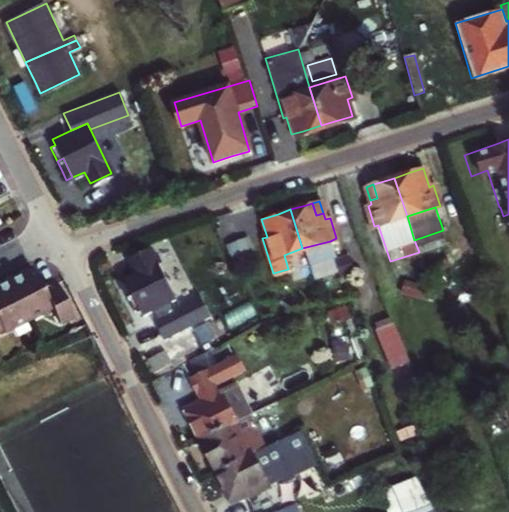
[(0,229),(8,225),(0,210),(0,229)]
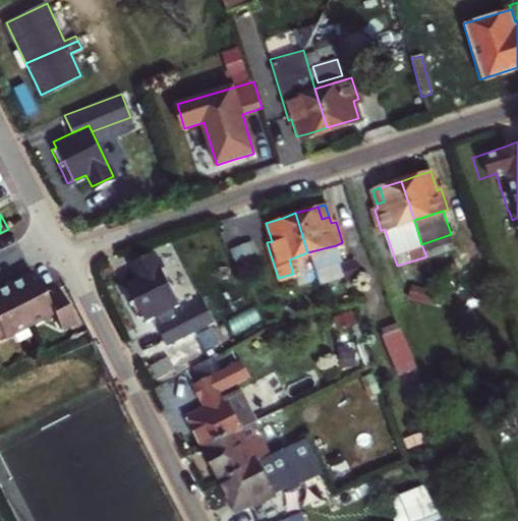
[(421,244),(426,256),(455,247),(451,234),(421,244)]
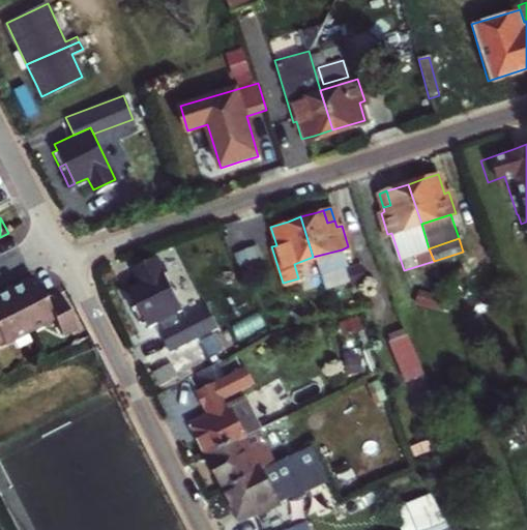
[(342,249),(313,257),(320,284),(321,284),(350,275),(342,249)]
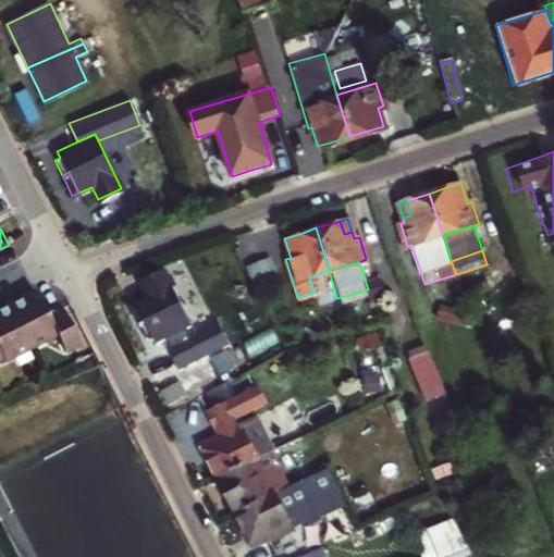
[(136,299),(146,320),(138,323),(145,337),(152,334),(154,337),(187,322),(162,269),(151,274),(139,280),(146,294),(136,299)]
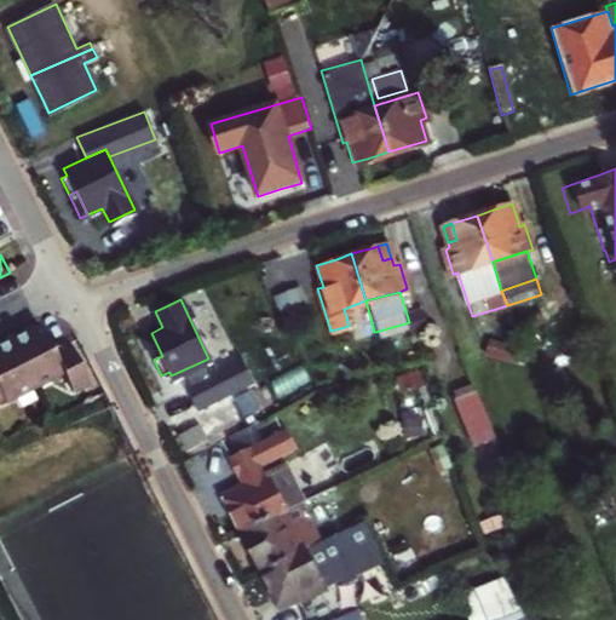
[(0,390),(79,348),(75,340),(61,348),(50,327),(40,331),(39,327),(0,346),(0,390)]
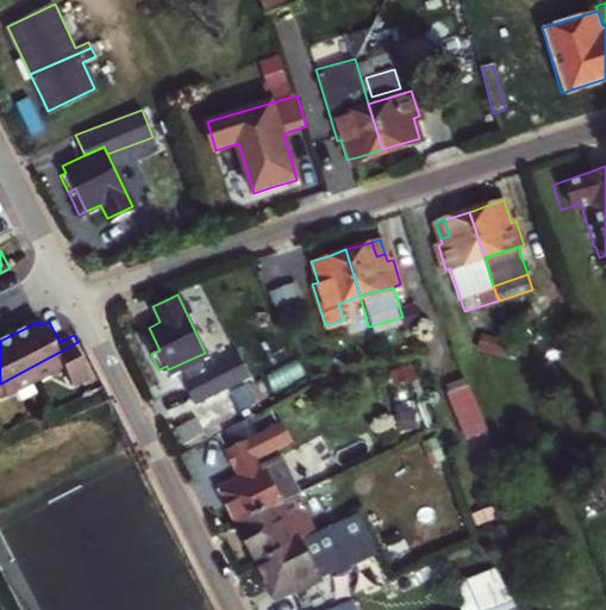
[(336,336),(341,350),(373,341),(369,327),(368,327),(336,336)]
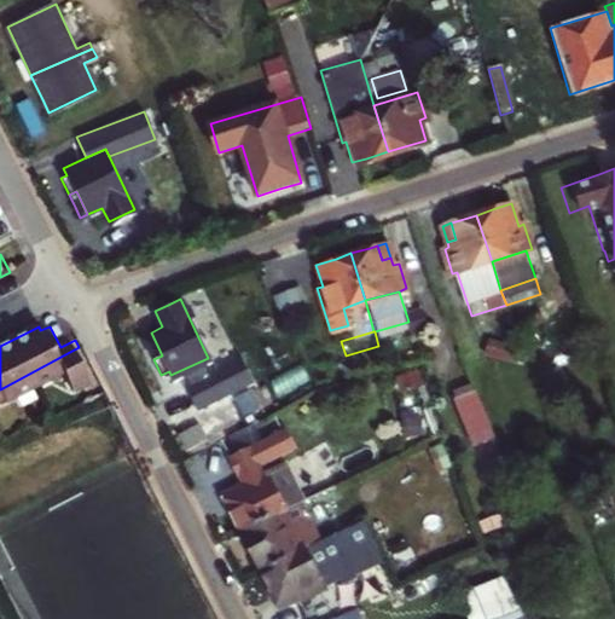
[(151,333),(141,337),(154,359),(162,356),(151,333)]
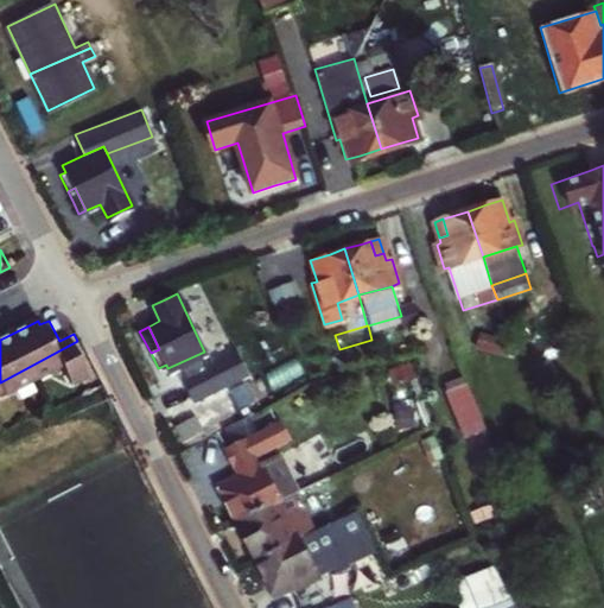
[(510,341),(481,334),(477,348),(506,356),(510,341)]
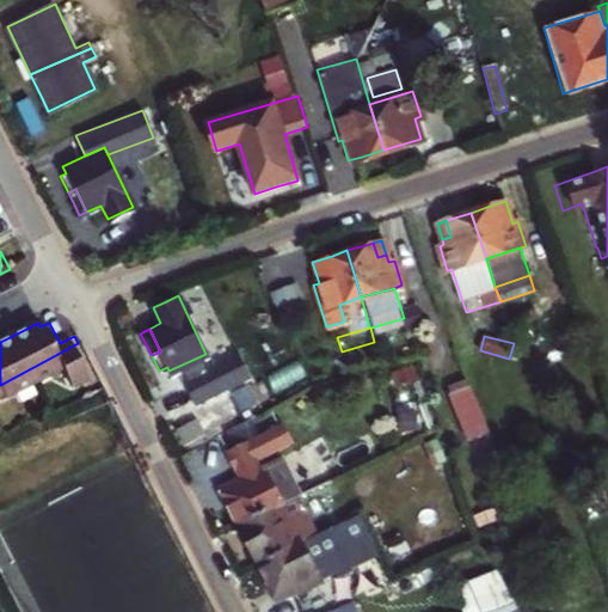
[(78,380),(92,372),(78,343),(0,385),(0,395),(8,391),(11,395),(69,365),(78,380)]
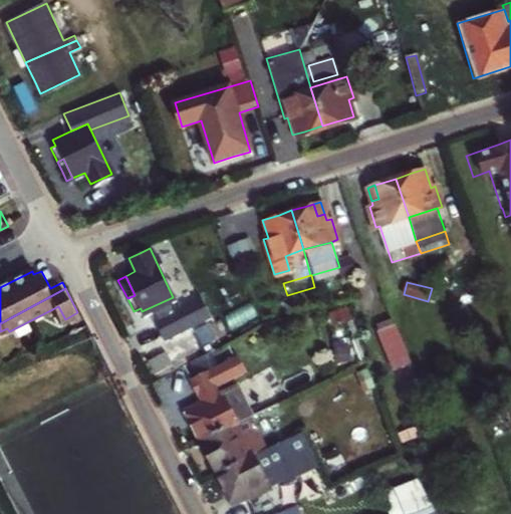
[(176,307),(152,318),(165,345),(189,334),(176,307)]
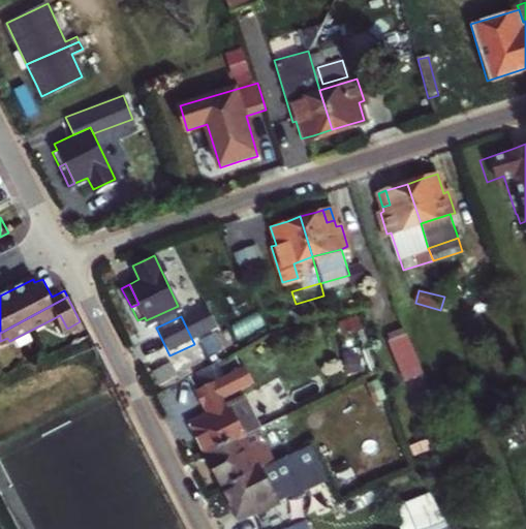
[(420,366),(403,327),(385,334),(402,374),(420,366)]
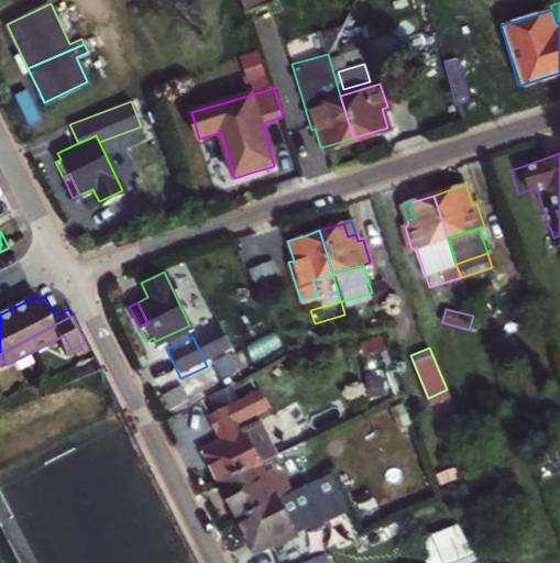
[(224,356),(211,362),(218,377),(231,371),(224,356)]
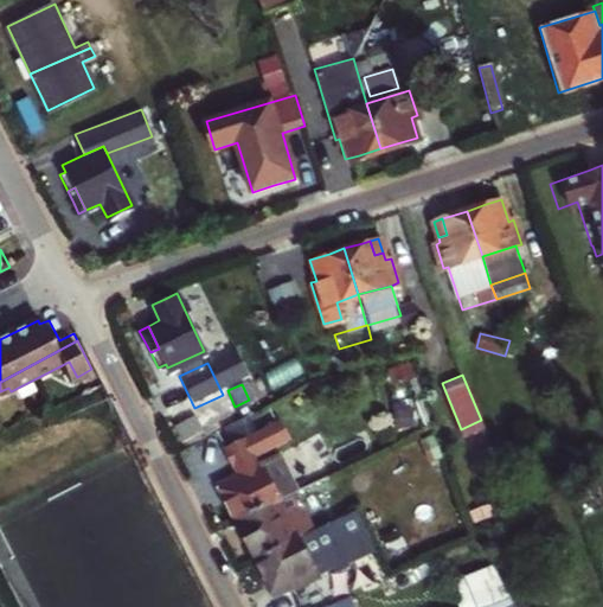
[(237,474),(217,484),(228,505),(235,519),(276,499),(294,496),(299,493),(292,480),(277,451),(289,445),(278,422),(224,448),(237,474)]
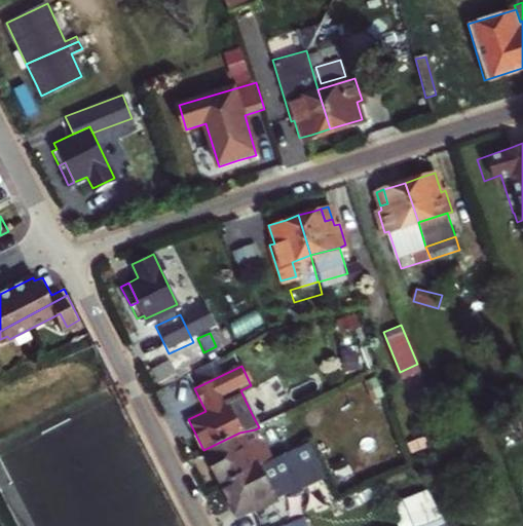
[(239,433),(203,450),(211,465),(219,482),(255,464),(272,456),(259,427),(255,429),(239,433)]
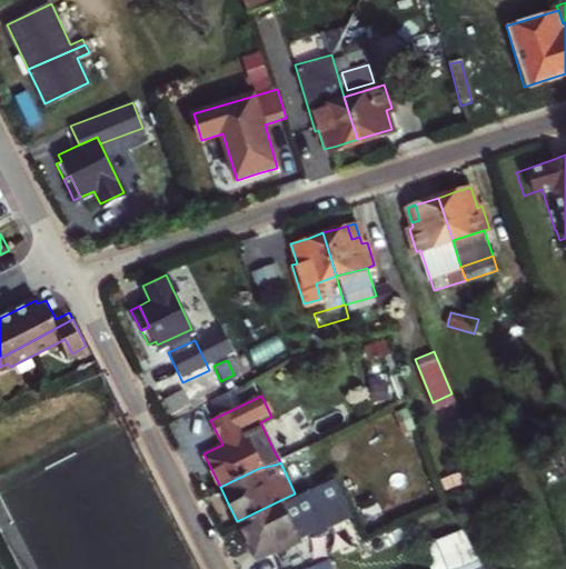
[(311,528),(314,532),(328,525),(327,521),(351,509),(344,496),(333,476),(314,485),(300,491),(295,493),(276,502),(237,521),(248,541),(255,556),(272,547),(276,548),(297,538),(297,535),(311,528)]
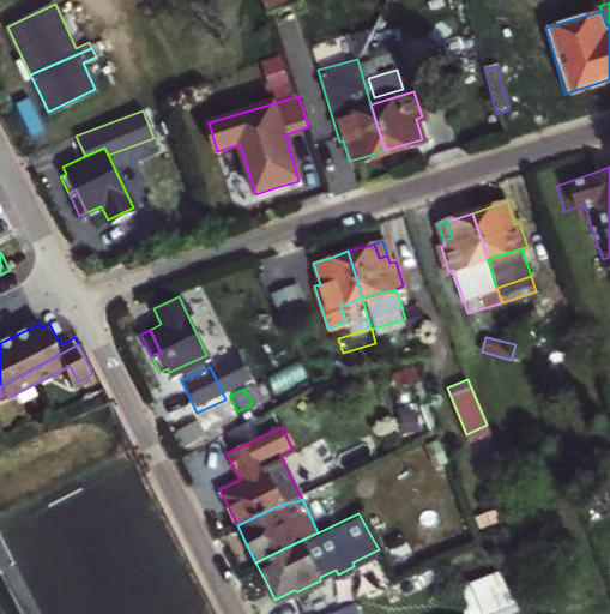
[(404,529),(387,536),(398,563),(415,557),(404,529)]
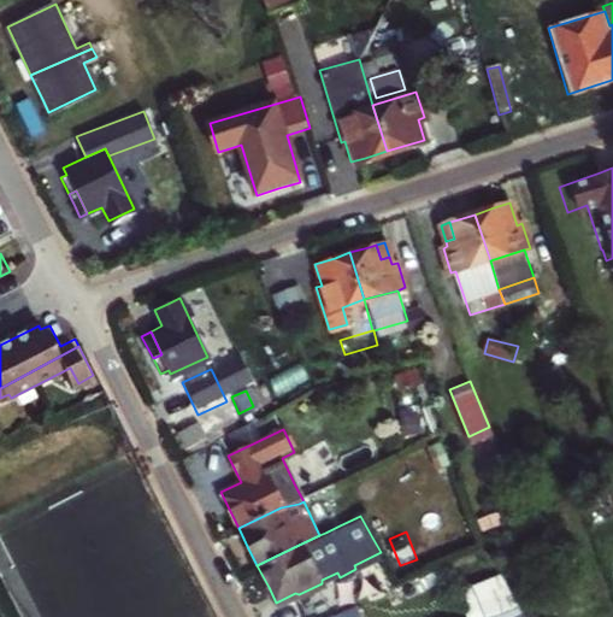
[(476,585),(488,616),(491,616),(523,606),(505,574),(476,585)]
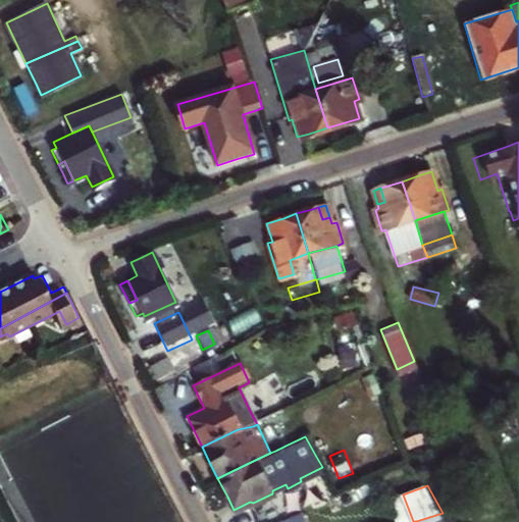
[(257,512),(260,521),(272,521),(283,518),(277,504),(257,512)]
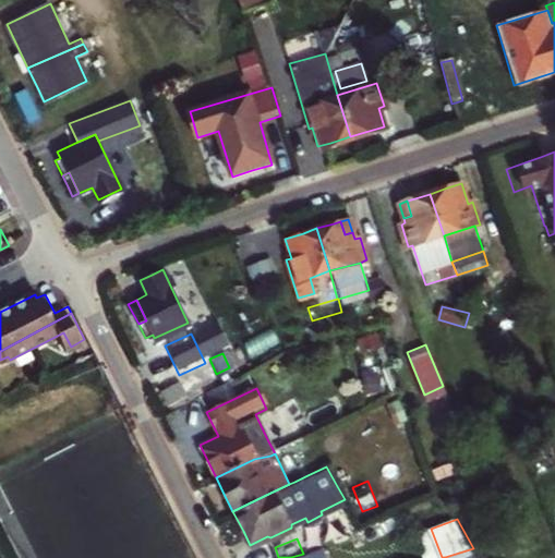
[(291,557),(324,557),(320,547),(303,554),(291,557)]
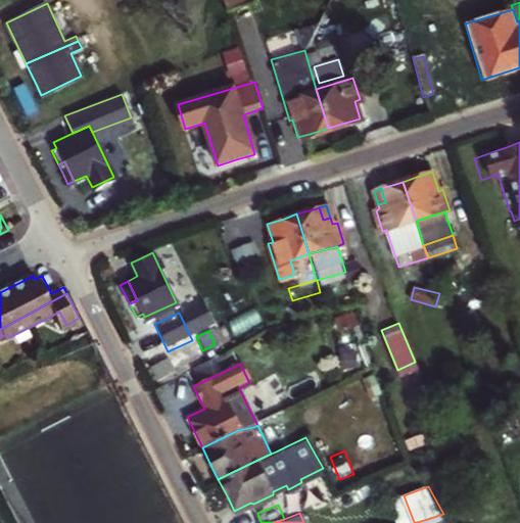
[(447,522),(443,514),(417,522),(447,522)]
